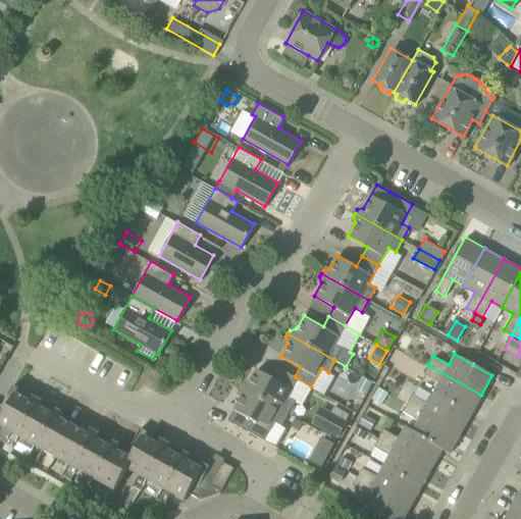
[(481,395),(428,365),(423,372),(438,381),(432,393),(470,414),(481,395)]
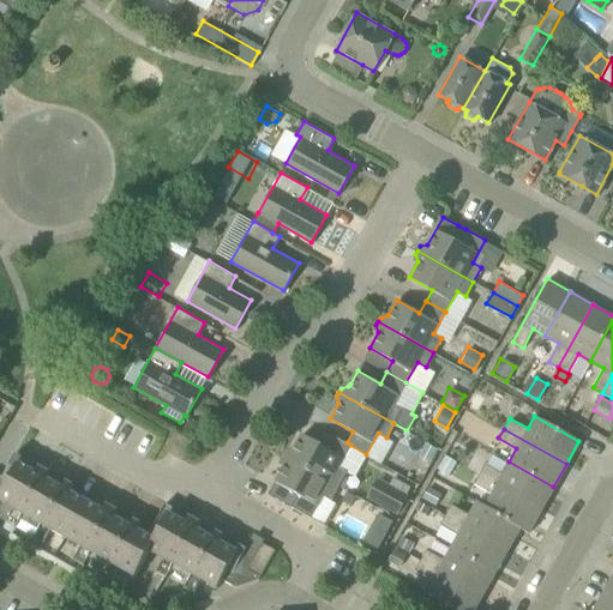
[(350,445),(347,442),(331,433),(324,446),(301,433),(293,448),(286,451),(283,454),(338,484),(346,472),(354,477),(366,454),(350,445)]
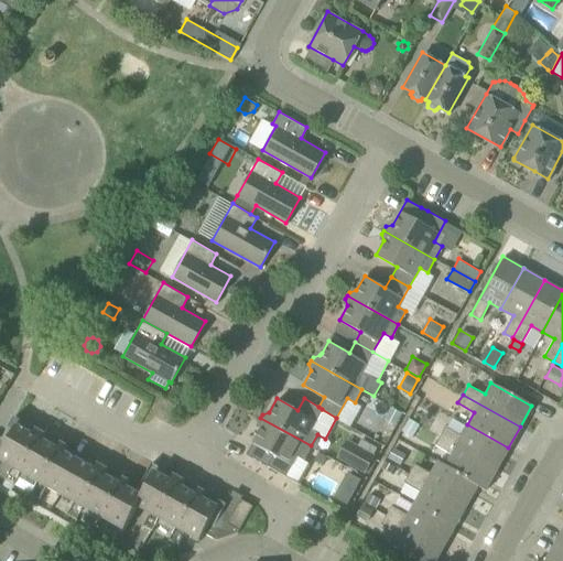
[(390,406),(383,418),(394,424),(401,411),(390,406)]
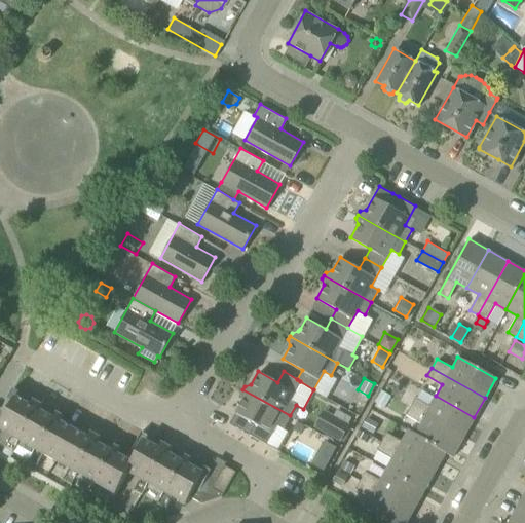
[(242,399),(235,412),(229,422),(266,443),(276,424),(284,427),(290,415),(242,389),(240,393),(242,399)]
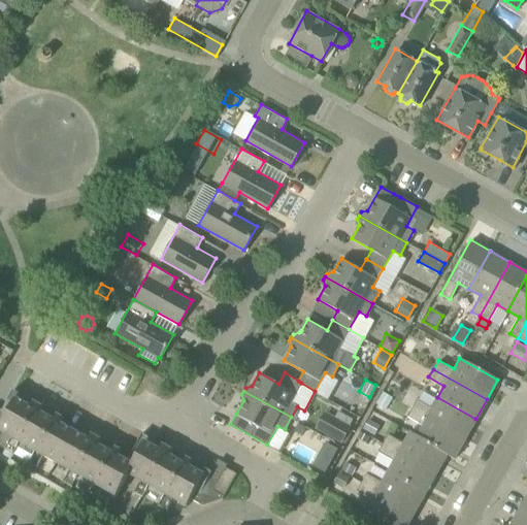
[(392,396),(389,395),(383,391),(377,400),(376,402),(386,407),(392,396)]
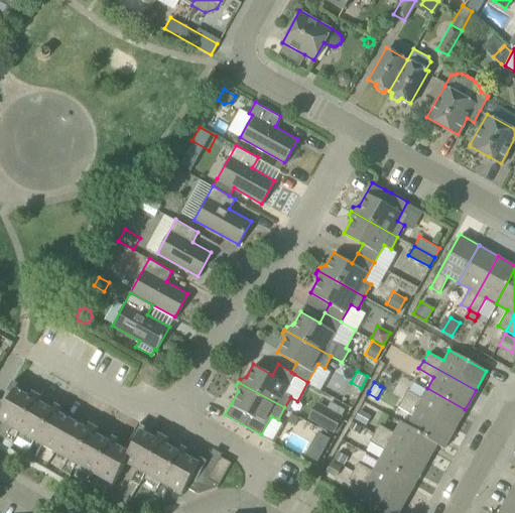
[(71,419),(10,385),(2,399),(0,402),(0,419),(11,425),(4,437),(12,441),(19,430),(33,438),(27,450),(36,456),(43,443),(53,450),(71,419)]
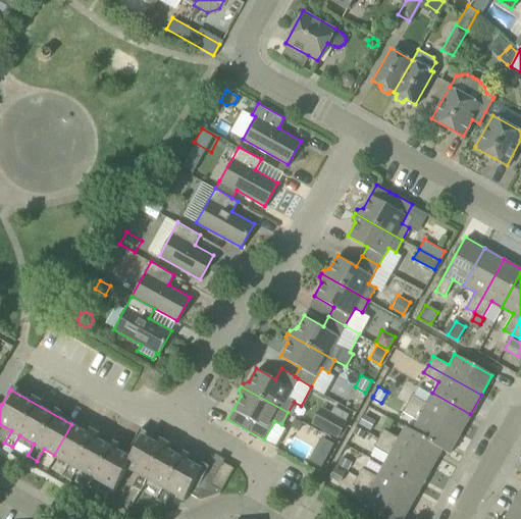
[(412,394),(407,403),(460,433),(470,414),(432,393),(427,403),(412,394)]
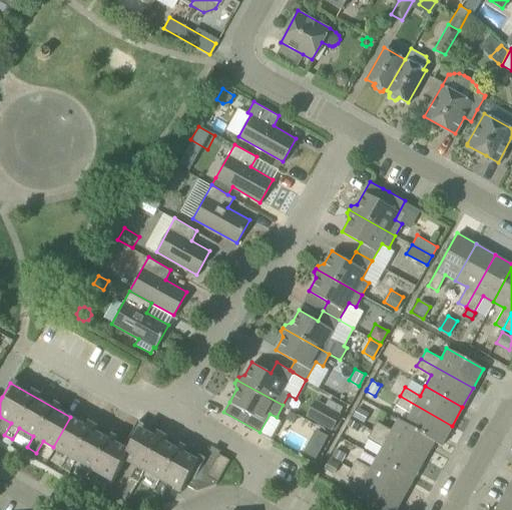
[(400,396),(395,404),(410,412),(405,422),(422,431),(420,433),(434,441),(441,445),(452,426),(400,396)]
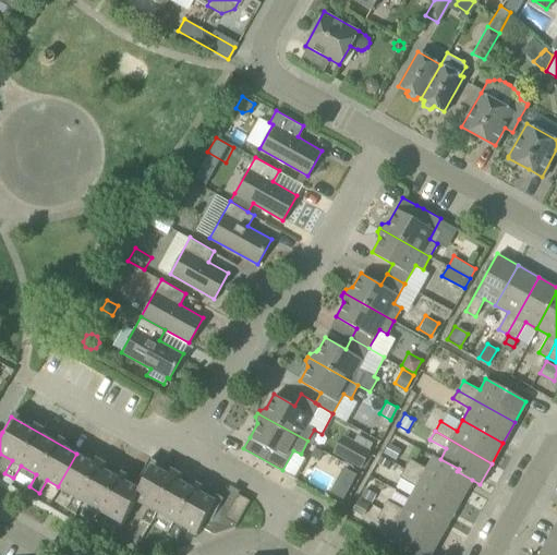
[(341,435),(331,454),(360,470),(370,450),(341,435)]
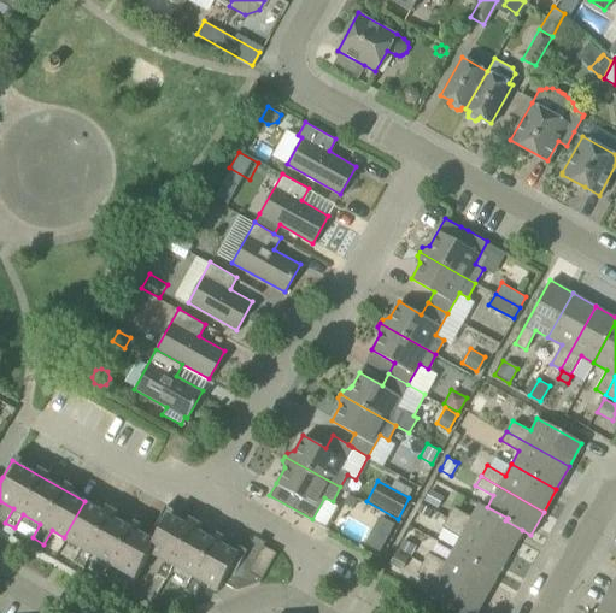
[(429,488),(423,499),(434,505),(440,494),(429,488)]
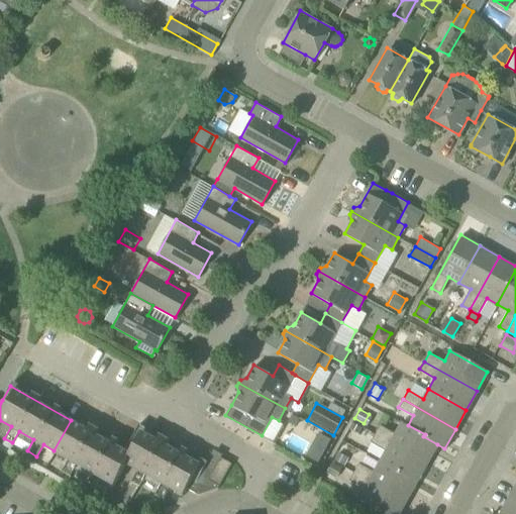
[(291,413),(287,420),(295,424),(299,417),(291,413)]
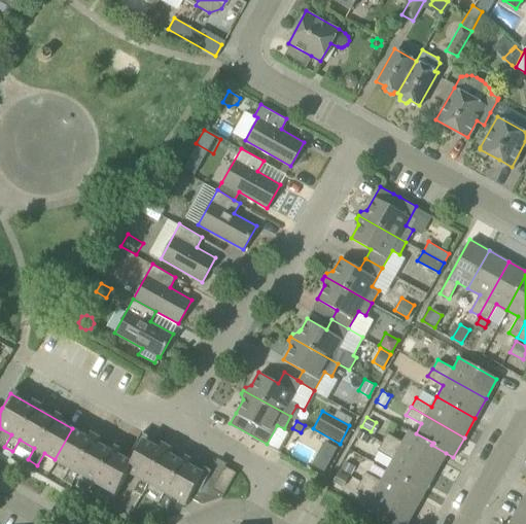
[(133,462),(131,461),(72,428),(55,459),(69,467),(63,479),(72,485),(78,473),(94,481),(86,493),(96,498),(103,486),(116,494),(129,472),(133,462)]
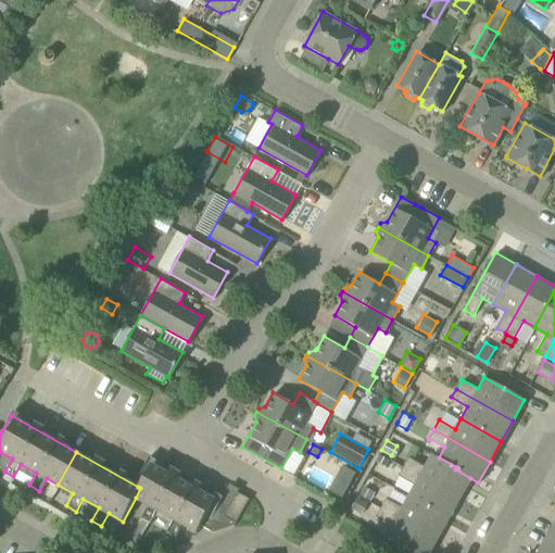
[(410,456),(404,467),(459,498),(465,487),(470,478),(455,469),(457,467),(439,457),(431,453),(430,455),(425,465),(410,456)]
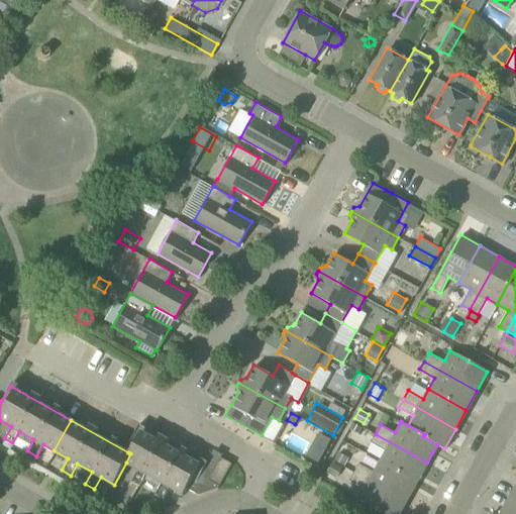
[(352,422),(348,429),(358,434),(362,428),(352,422)]
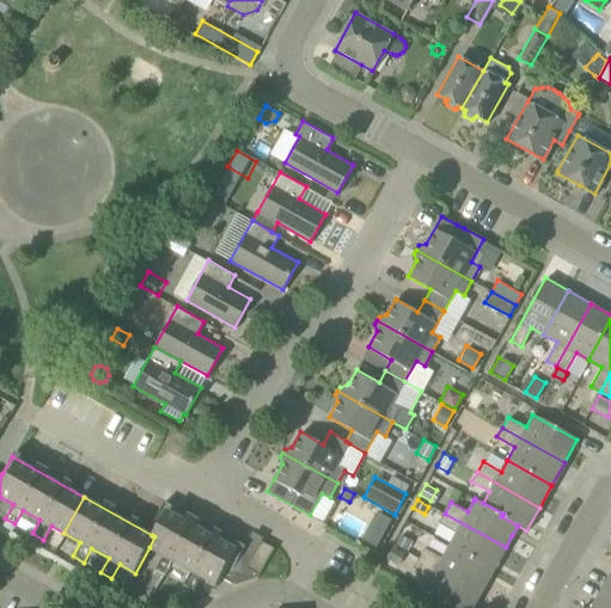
[(234,548),(177,516),(166,510),(152,535),(154,536),(150,547),(163,554),(156,569),(165,573),(173,560),(190,570),(183,584),(194,589),(201,576),(217,584),(221,576),(234,548)]
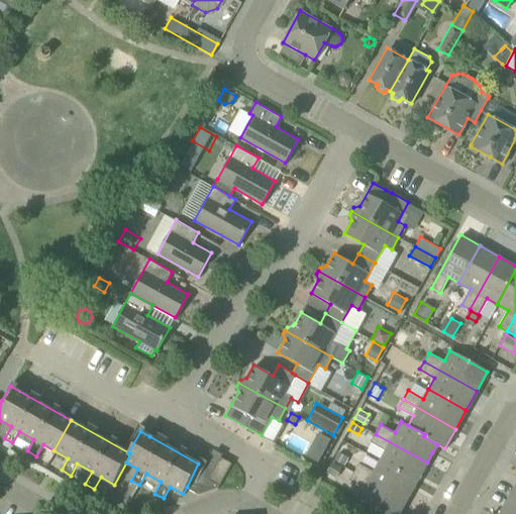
[(427,463),(376,434),(371,441),(386,449),(380,461),(416,482),(427,463)]
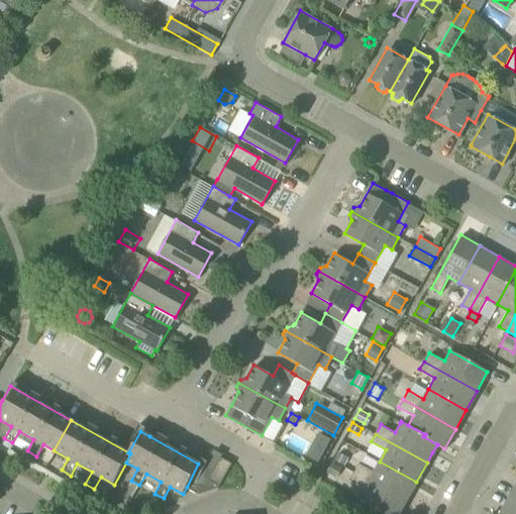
[(199,494),(218,487),(231,463),(220,455),(221,453),(214,449),(207,461),(201,457),(198,464),(187,487),(199,494)]
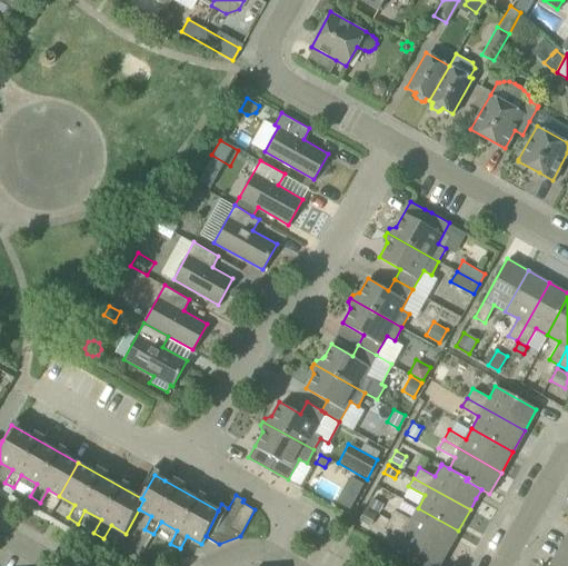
[(371,495),(366,504),(378,512),(384,502),(371,495)]
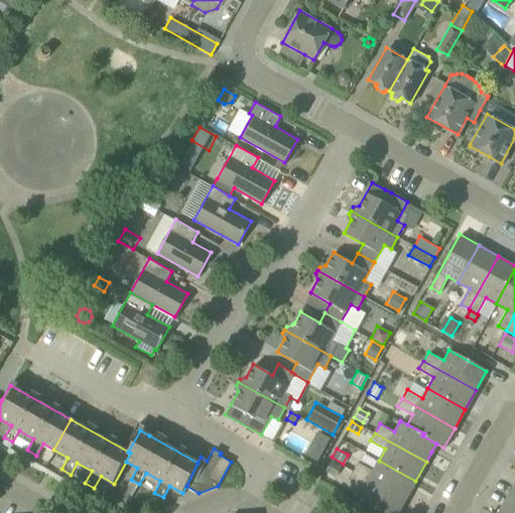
[(312,450),(306,461),(317,467),(324,456),(312,450)]
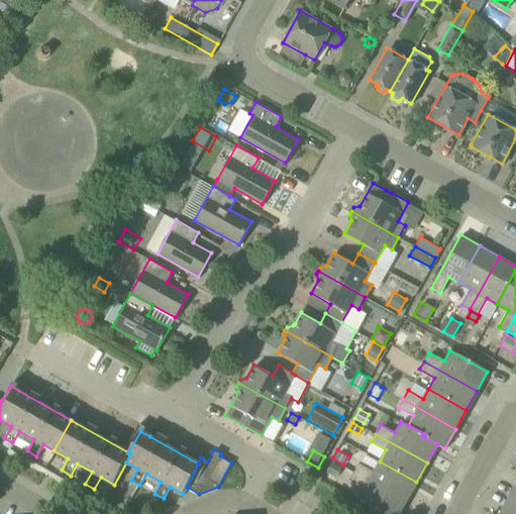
[(341,466),(331,460),(326,472),(335,477),(341,466)]
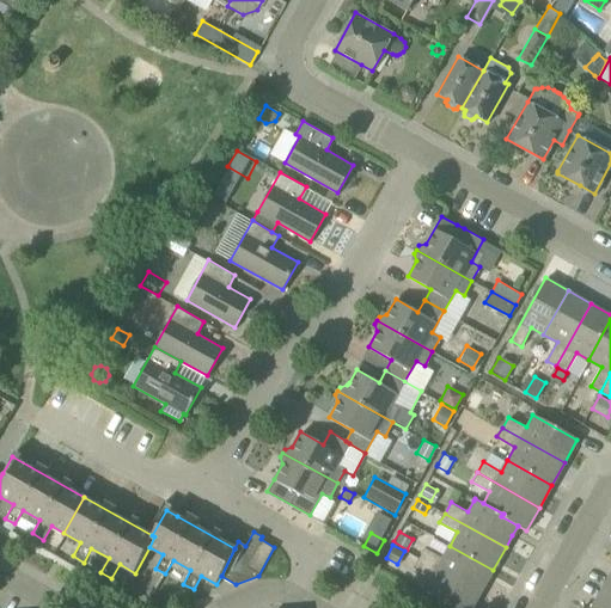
[(419,558),(481,593),(493,570),(450,546),(443,557),(426,547),(419,558)]
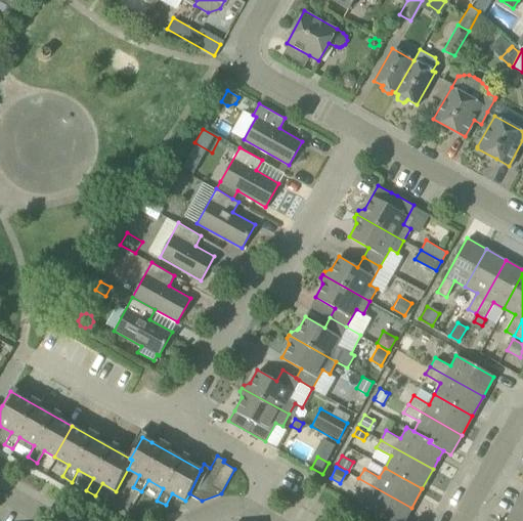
[(362,506),(390,520),(403,520),(411,508),(358,478),(353,486),(368,494),(362,506)]
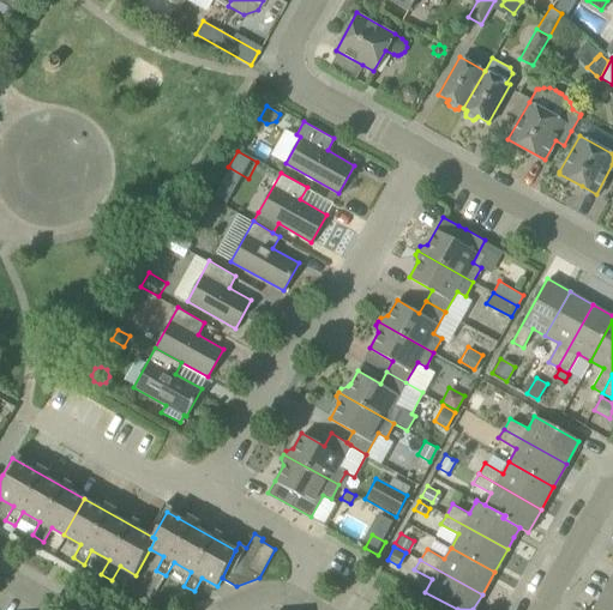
[(612,609),(612,591),(606,587),(593,609),(612,609)]
